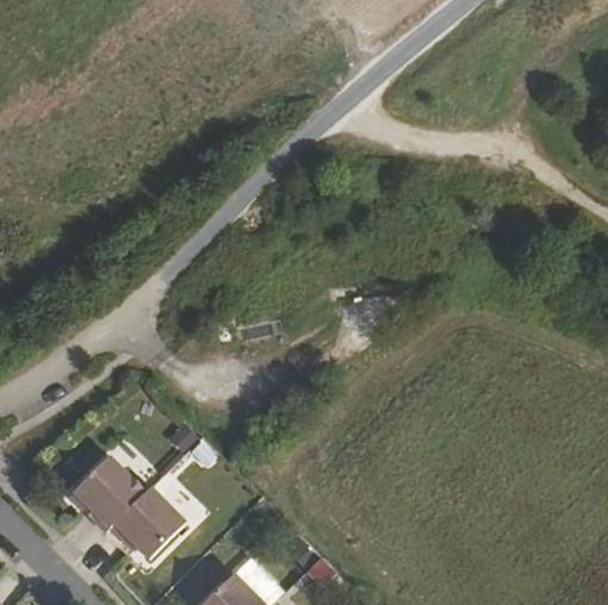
[(191,447),(203,435),(190,420),(177,434),(191,447)]
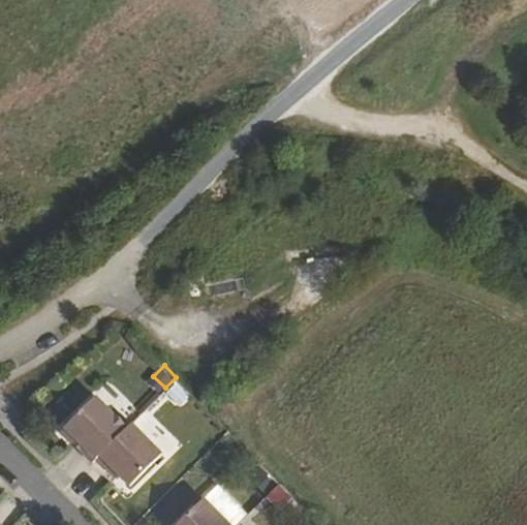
[(81,448),(92,459),(96,456),(127,425),(95,394),(61,428),(72,439),(75,436),(84,443),(81,448)]
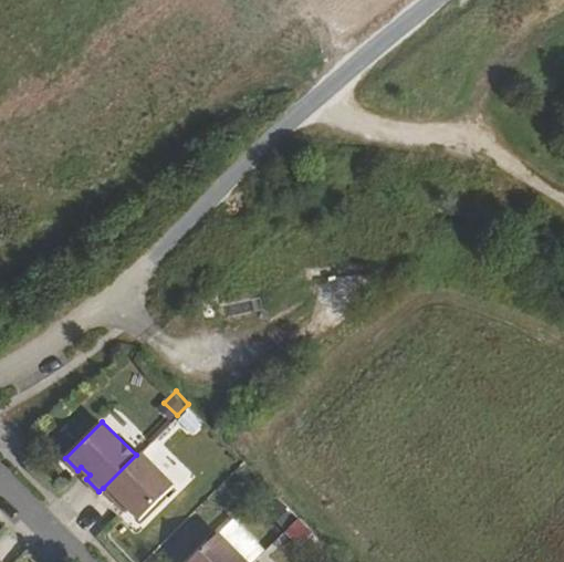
[(136,455),(103,488),(114,500),(118,498),(138,517),(173,482),(141,450),(136,455)]
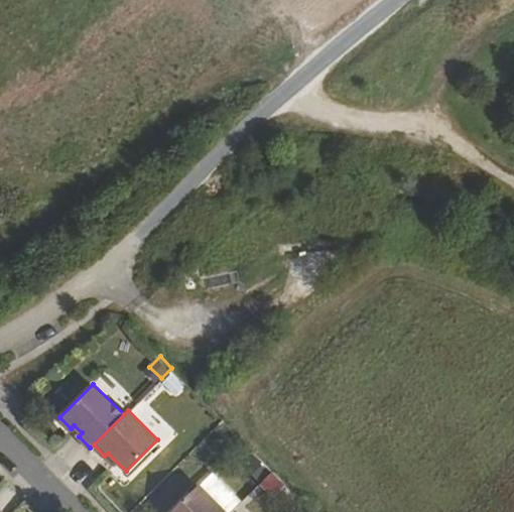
[(255,478),(268,465),(257,454),(245,467),(255,478)]
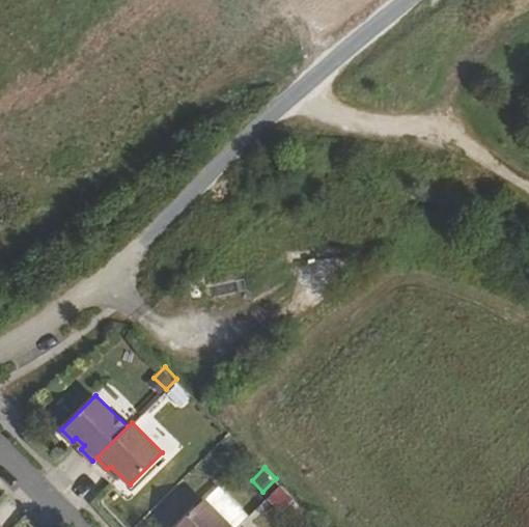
[(280,509),(294,497),(279,482),(267,495),(280,509)]
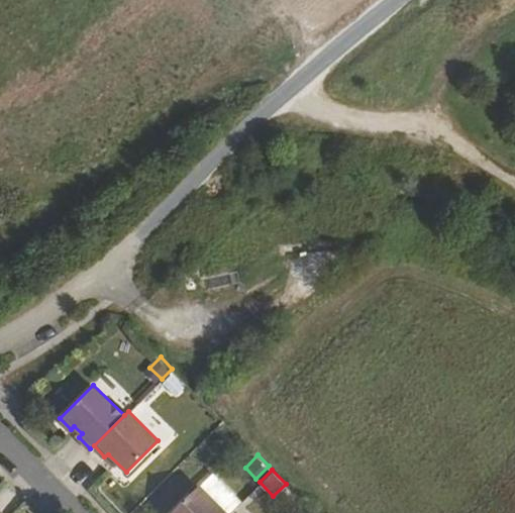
[(226,512),(199,486),(171,512),(226,512)]
